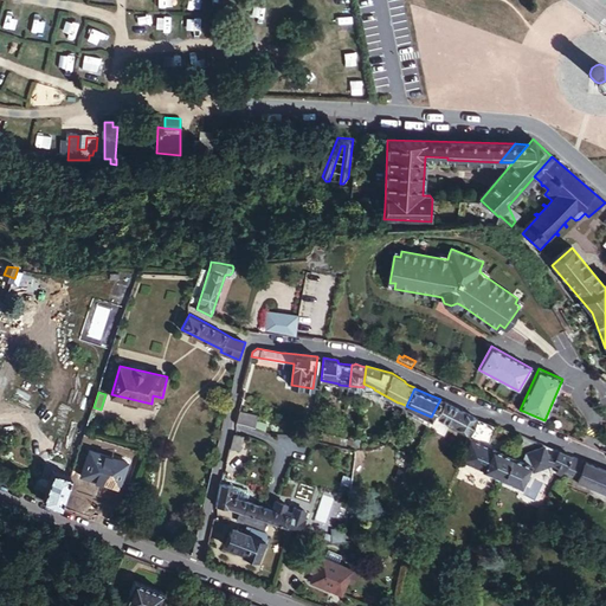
[(471,433),(477,418),(466,413),(445,401),(444,403),(440,399),(431,417),(431,419),(437,423),(433,430),(445,433),(449,423),(471,433)]
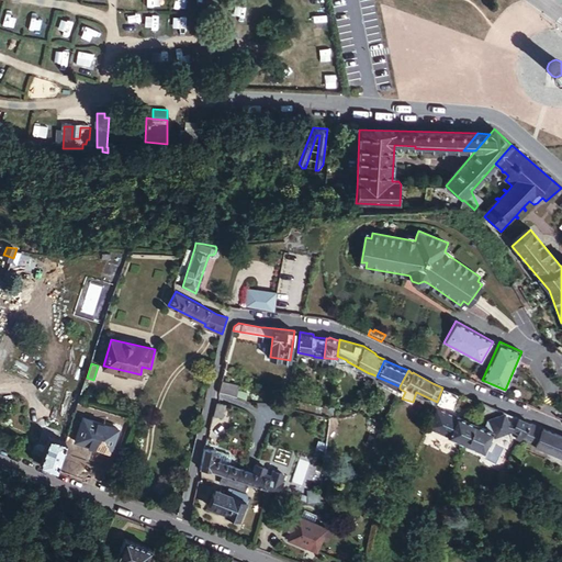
[(400,389),(400,386),(384,380),(383,384),(397,392),(400,389)]
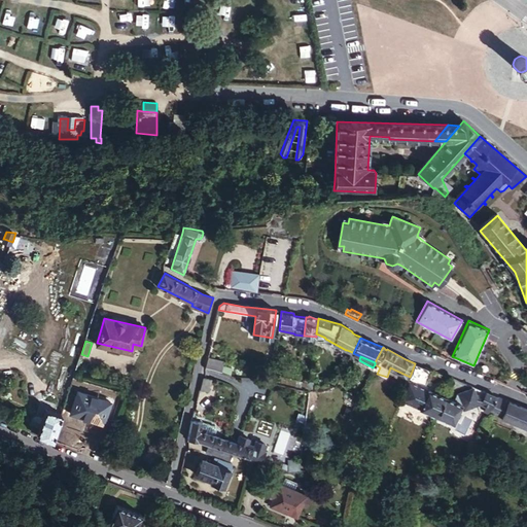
[(221,372),(231,376),(232,367),(222,366),(223,361),(207,358),(205,367),(221,372)]
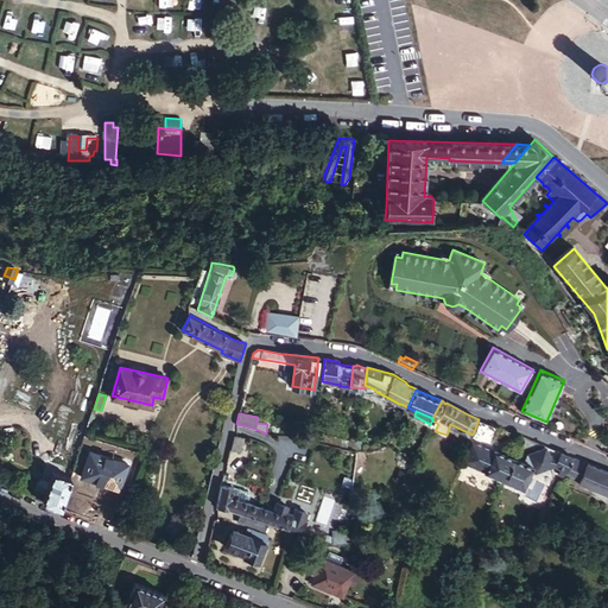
[(462,462),(504,480),(513,457),(489,447),(499,426),(479,419),(473,435),(468,447),(466,455),(462,462)]
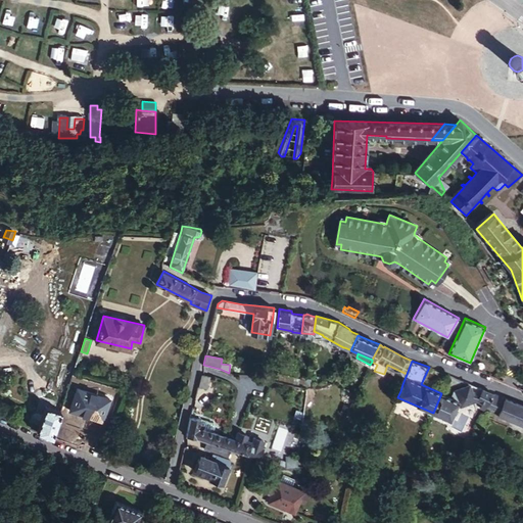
[(269,381),(270,374),(264,371),(260,377),(269,381)]
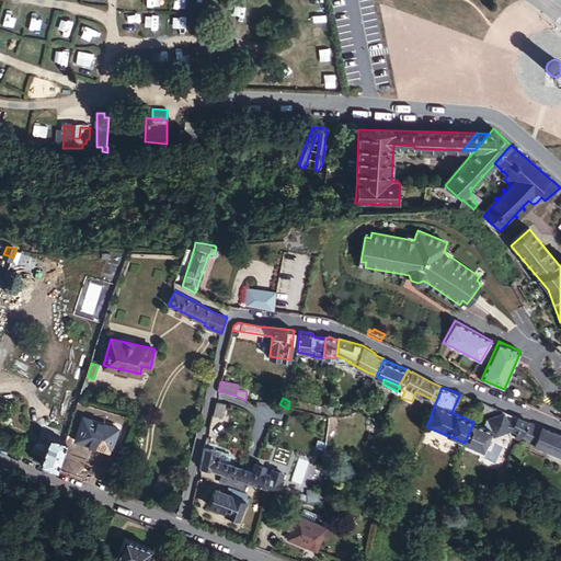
[(226,404),(216,402),(213,414),(222,416),(226,404)]
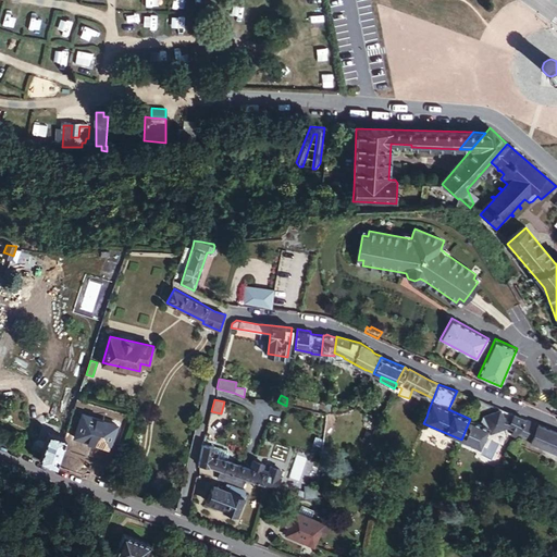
[(313,411),(326,415),(327,406),(314,403),(313,411)]
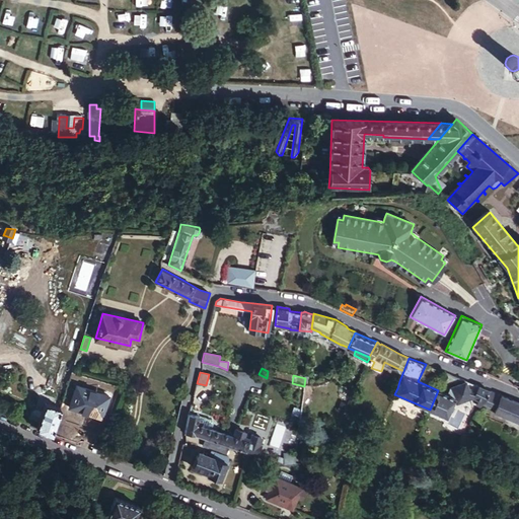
[(438,390),(430,410),(447,418),(455,397),(457,402),(459,401),(460,402),(471,398),(470,397),(473,396),(478,399),(477,401),(483,404),(490,390),(465,380),(452,375),(444,393),(438,390)]
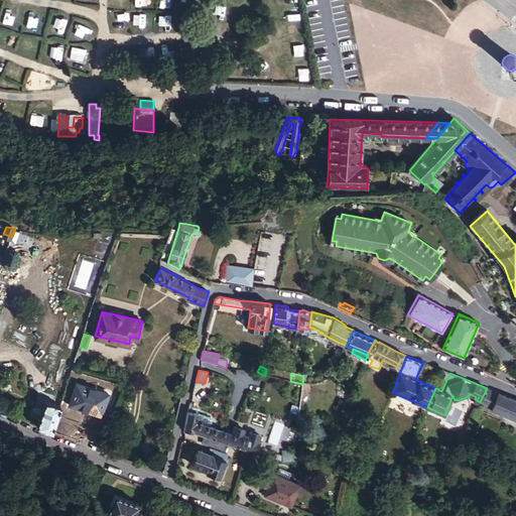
[(382,381),(395,386),(397,379),(385,374),(382,381)]
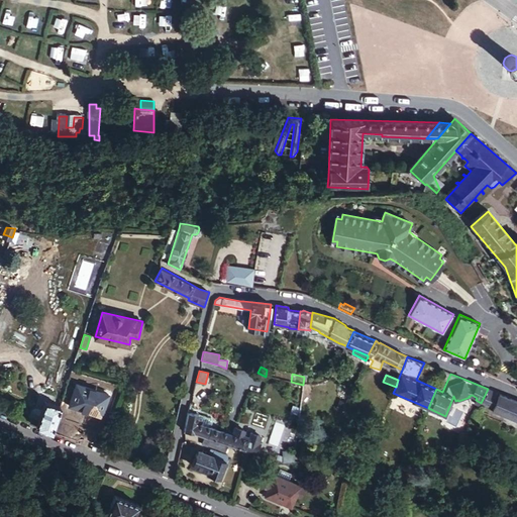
[(77,383),(69,406),(102,417),(109,395),(77,383)]
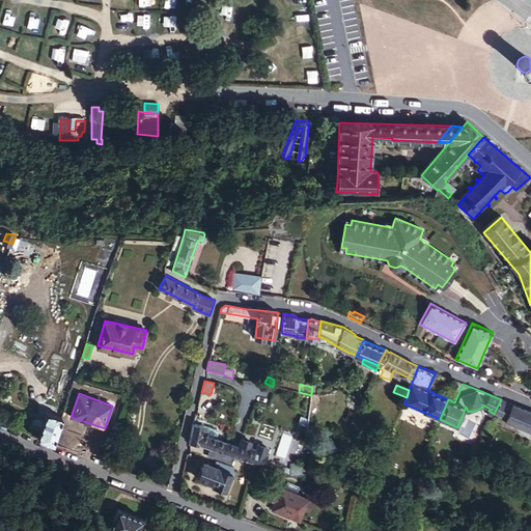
[(512,403),(501,399),(494,414),(493,416),(506,420),(512,403)]
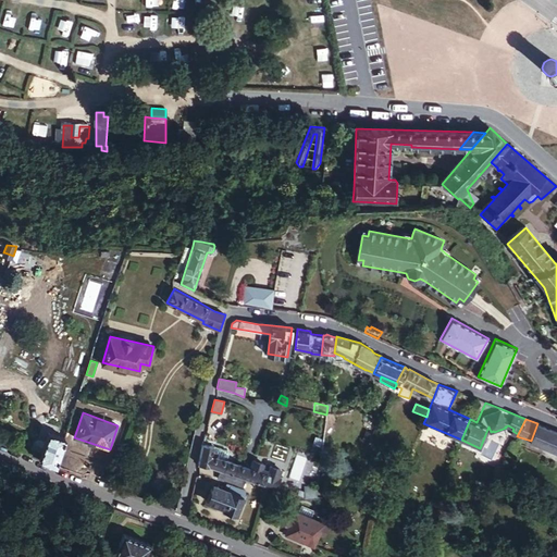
[(39,460),(56,467),(65,437),(58,434),(60,428),(47,422),(42,425),(39,437),(47,440),(42,452),(39,460)]
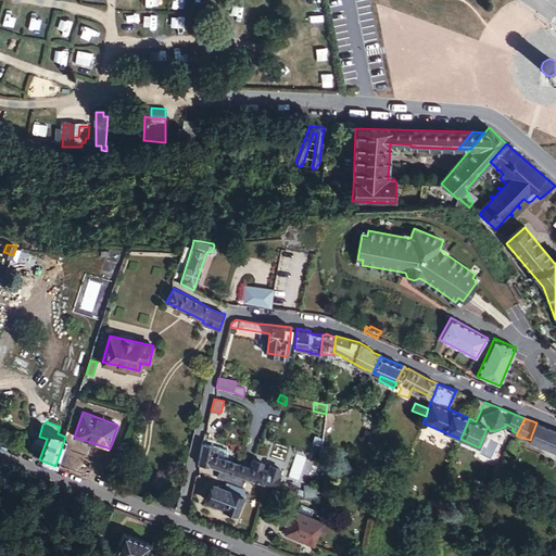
[(555,430),(542,425),(536,422),(530,440),(555,451),(555,430)]
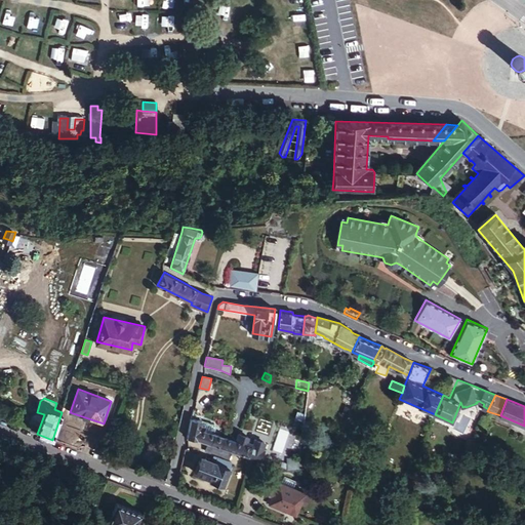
[(44,414),(37,412),(32,414),(30,418),(33,423),(40,426),(44,414)]
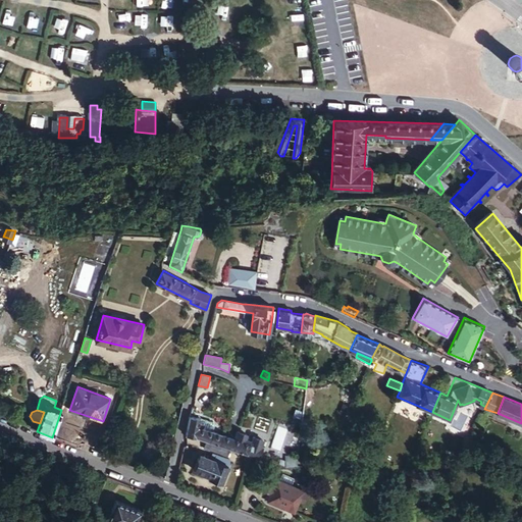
[(190,416),(187,434),(195,436),(206,440),(220,445),(222,434),(199,427),(200,418),(190,416)]
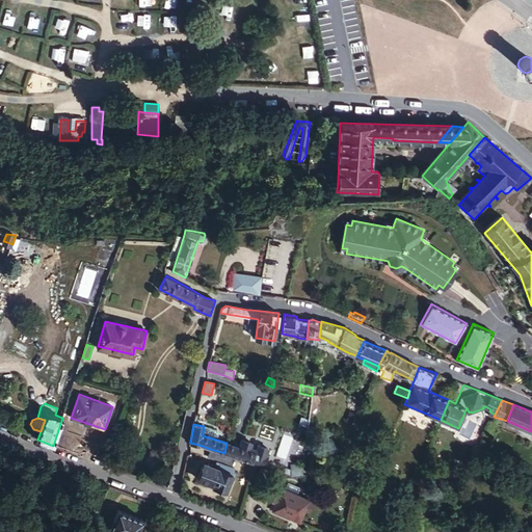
[(224,453),(235,456),(251,461),(257,449),(251,447),(249,451),(235,446),(236,442),(230,440),(229,444),(227,443),(224,453)]
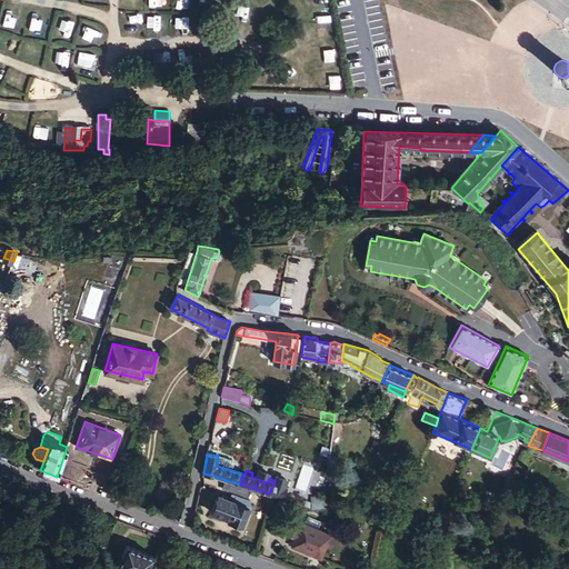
[(240,485),(225,480),(222,488),(248,496),(251,488),(240,485)]
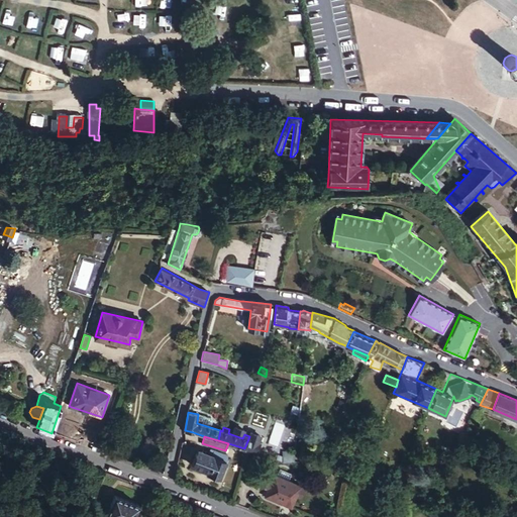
[(249,436),(244,448),(246,448),(249,449),(250,449),(254,437),(249,436)]
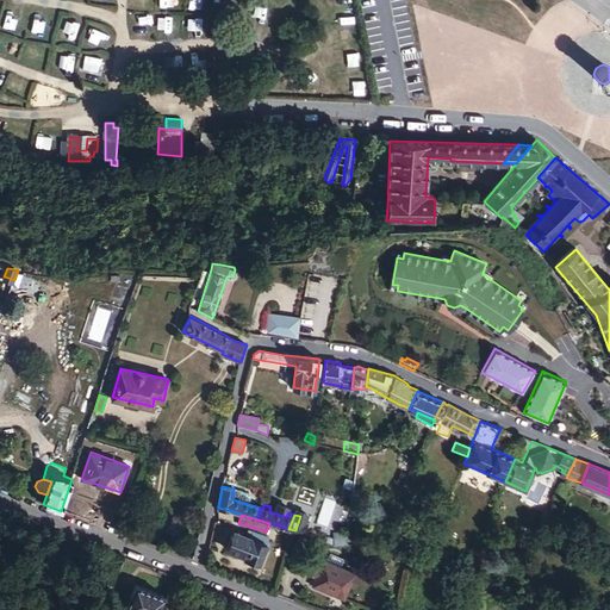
[(260,562),(269,536),(249,529),(246,535),(234,530),(226,548),(246,555),(244,556),(249,558),(249,559),(256,562),(256,561),(260,562)]
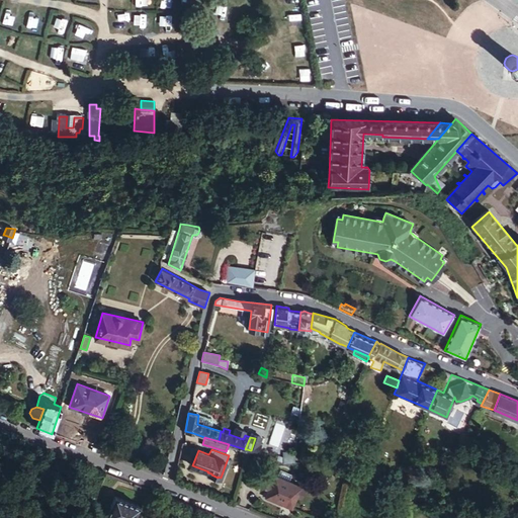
[(284,462),(294,461),(295,451),(283,452),(284,462)]
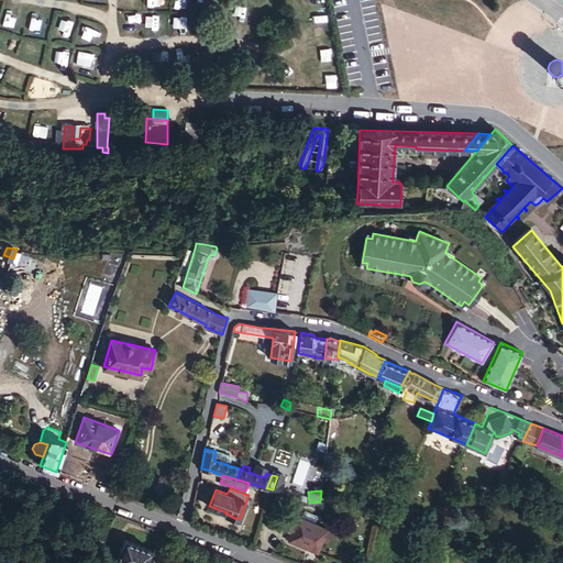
[(394,512),(411,517),(414,511),(396,505),(393,512),(394,512)]
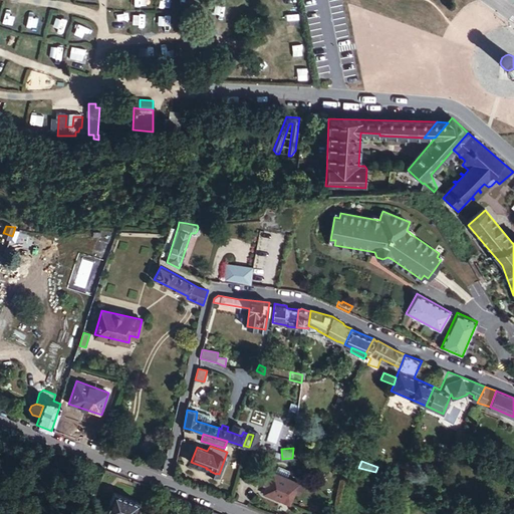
[(264,493),(290,504),(298,483),(272,472),(264,493)]
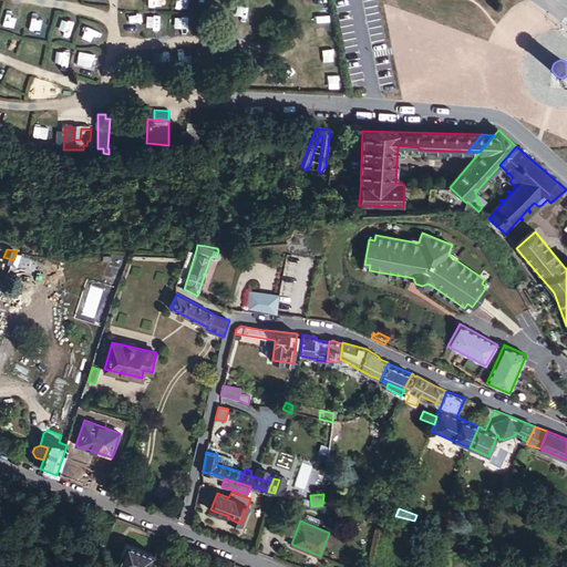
[(460,532),(465,534),(476,536),(478,531),(474,529),(461,526),(460,532)]
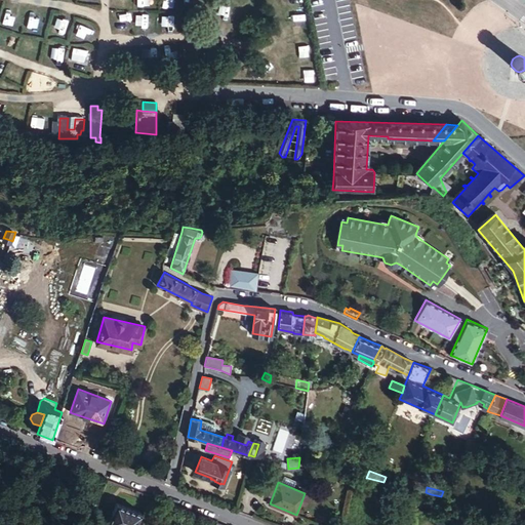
[(108,524),(111,524),(135,524),(140,513),(116,503),(108,524)]
